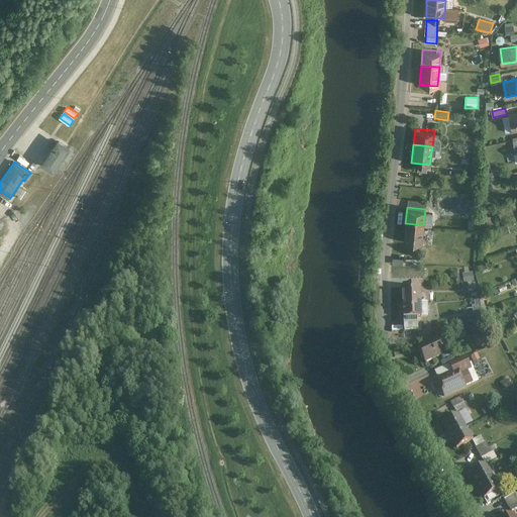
[(423,225),(405,223),(402,240),(421,243),(423,225)]
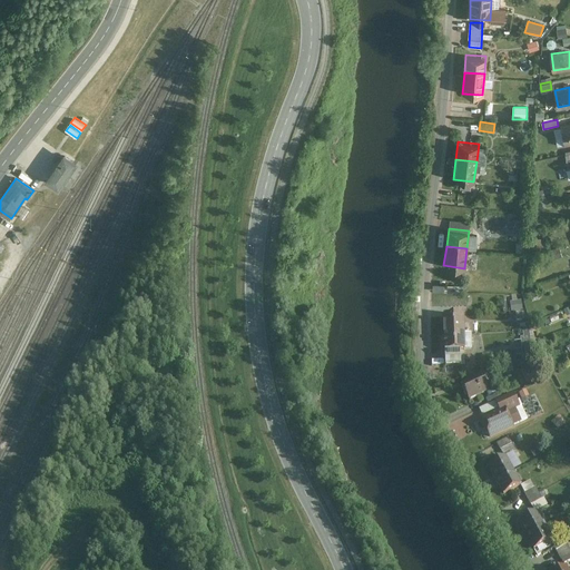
[(559,247),(548,251),(551,261),(562,257),(559,247)]
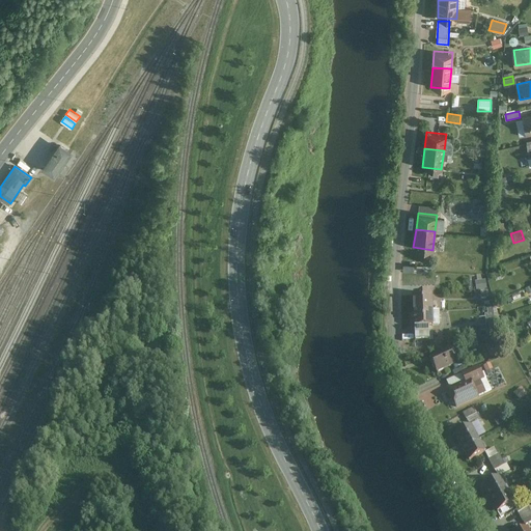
[(436,274),(426,274),(426,284),(436,284),(436,274)]
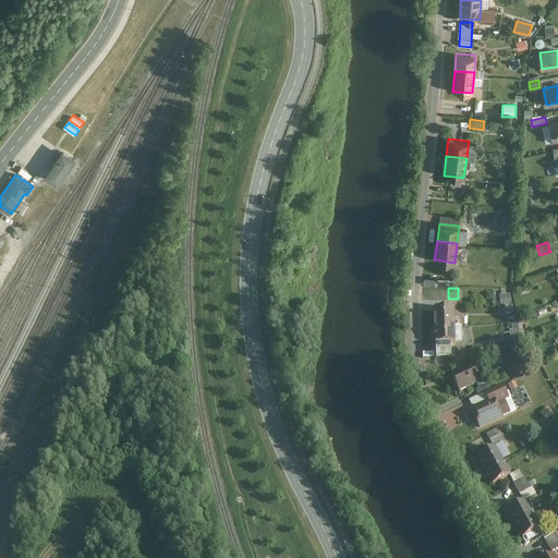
[(434,311),(434,328),(455,327),(453,310),(434,311)]
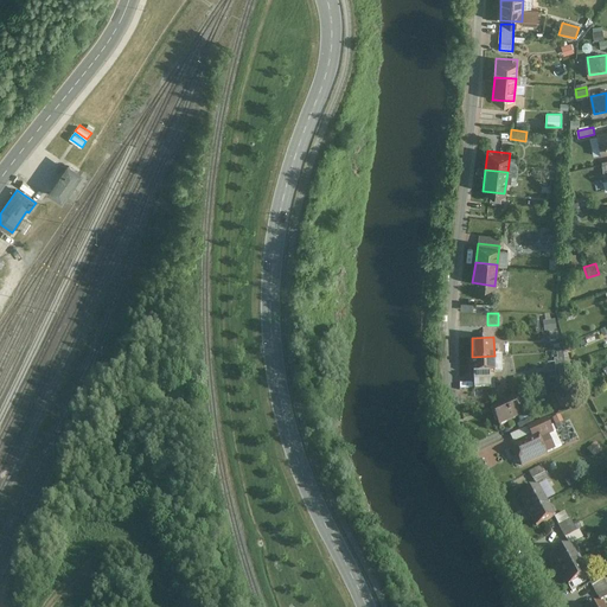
[(494,356),(472,357),(473,376),(494,375),(494,356)]
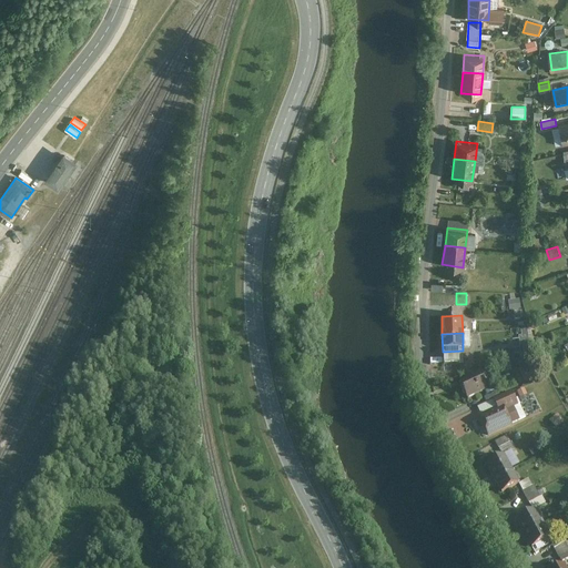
[(459,383),(467,401),(487,391),(478,374),(459,383)]
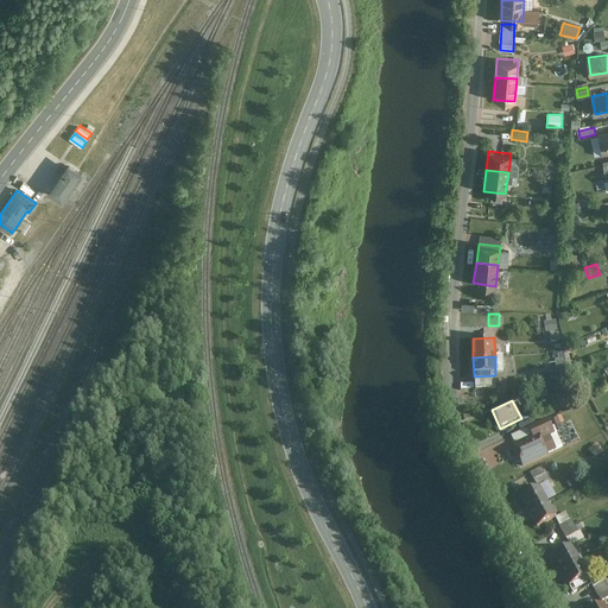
[(529,429),(532,438),(538,436),(540,441),(550,437),(555,435),(548,420),(529,429)]
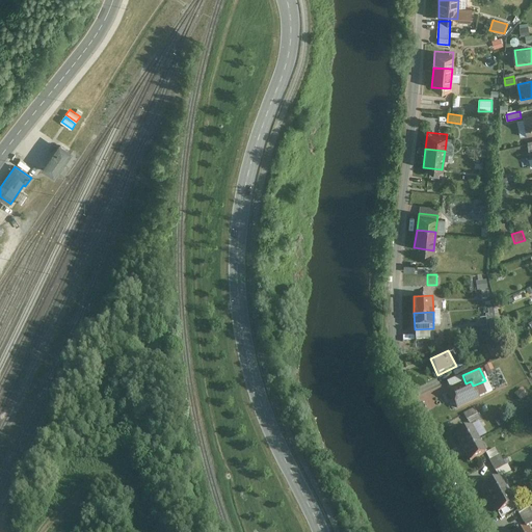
[(449,392),(457,409),(479,400),(479,398),(487,395),(481,382),(473,386),(471,381),(466,383),(449,392)]
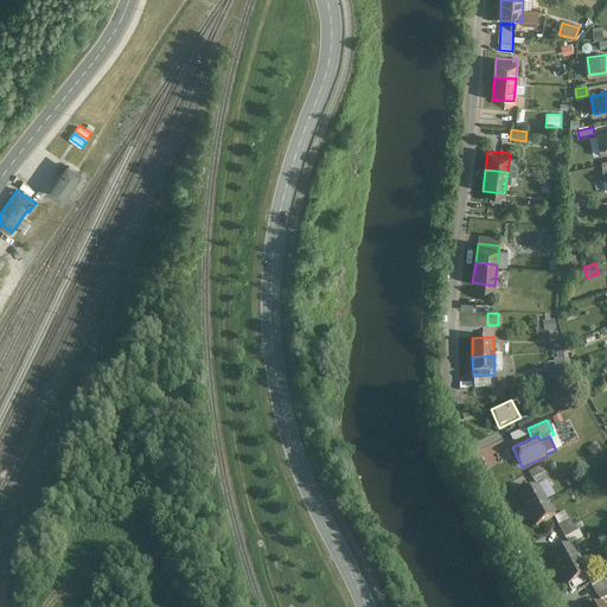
[(596,443),(588,451),(595,458),(604,451),(596,443)]
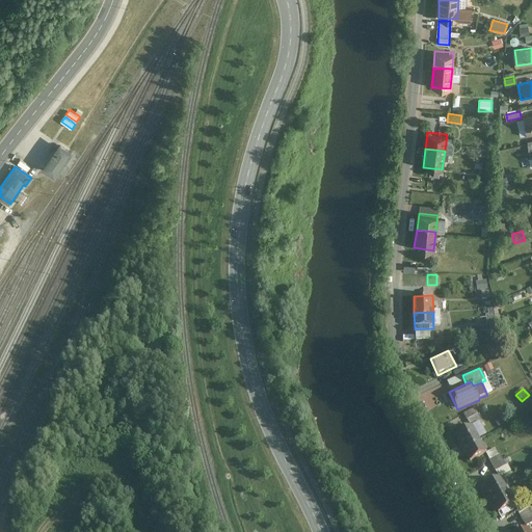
[(474,409),(463,416),(467,421),(478,415),(474,409)]
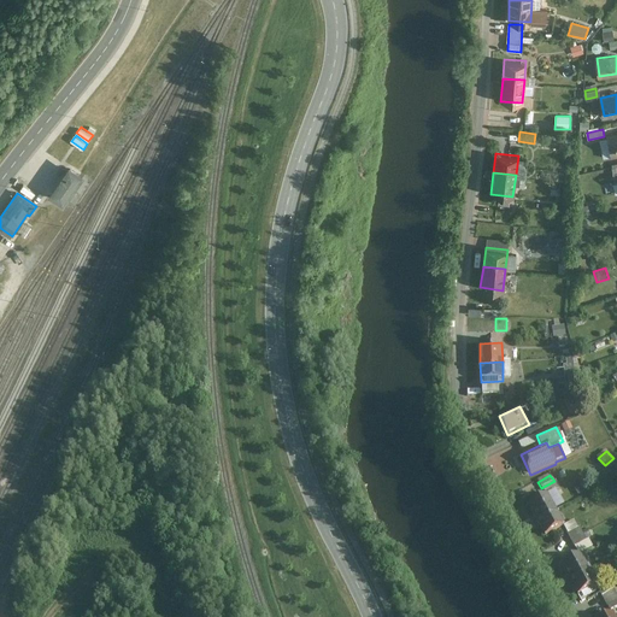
[(528,506),(536,522),(556,511),(547,495),(528,506)]
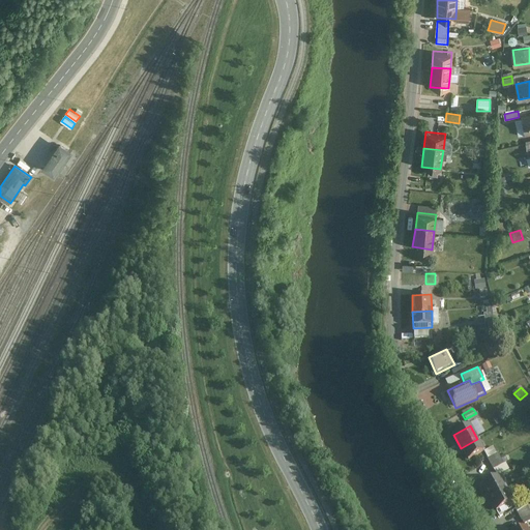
[(477,439),(461,448),(468,462),(486,452),(477,439)]
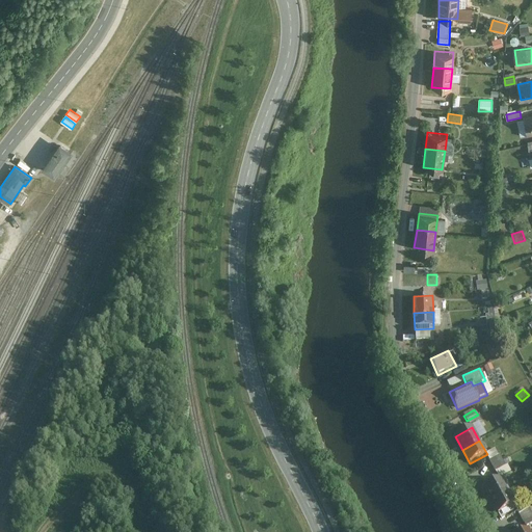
[(506,467),(500,456),(489,461),(496,473),(506,467)]
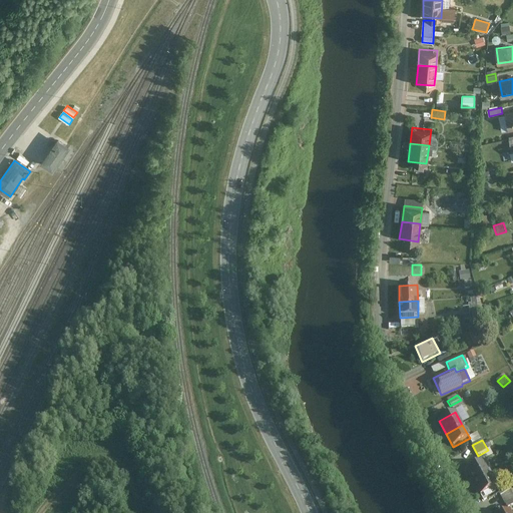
[(466,471),(473,484),(490,475),(483,462),(466,471)]
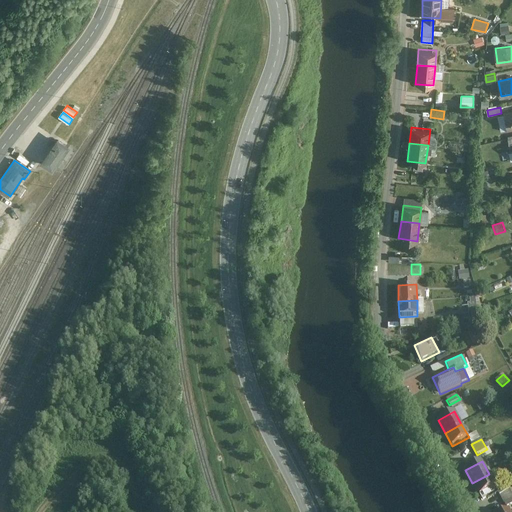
[(489,474),(472,483),(480,496),(496,487),(489,474)]
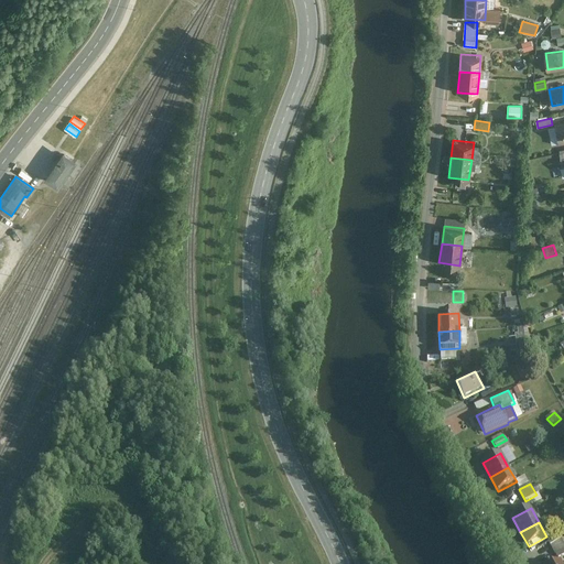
[(563,556),(563,544),(561,538),(549,544),(557,561),(563,556)]
